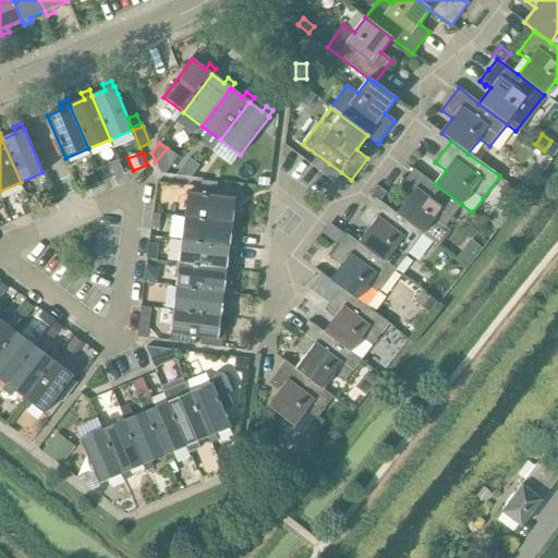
[(187,158),(176,176),(190,178),(198,166),(187,158)]
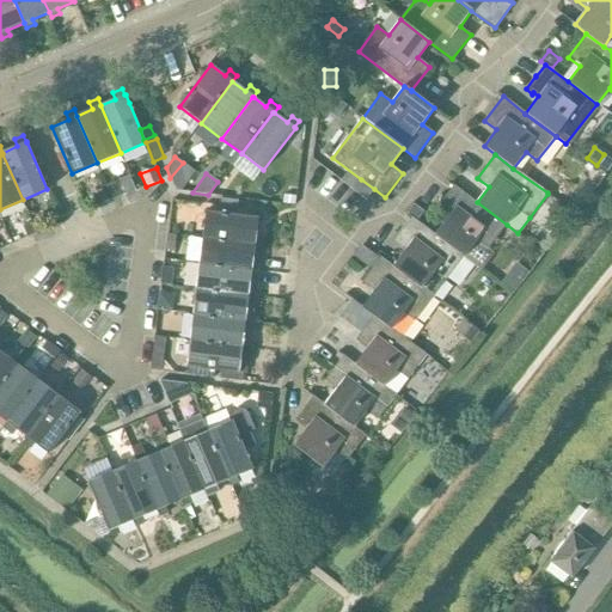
[(126,195),(136,191),(129,175),(118,179),(126,195)]
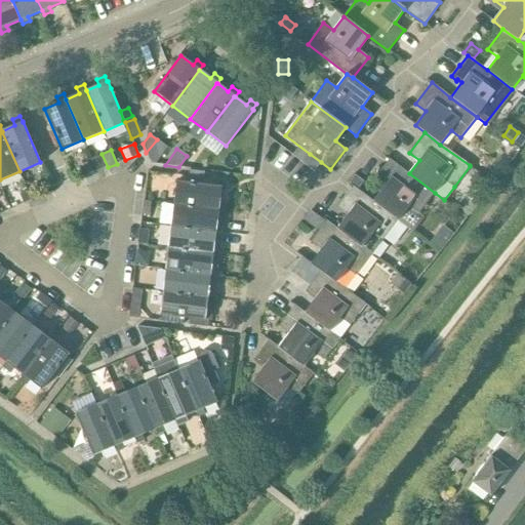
[(310,154),(303,163),(309,167),(314,171),(321,162),(310,154)]
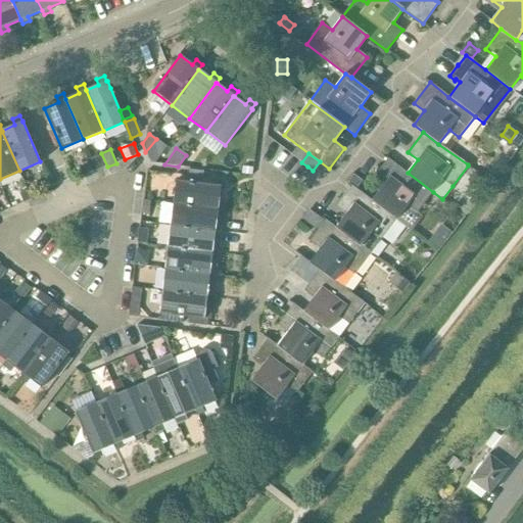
[(372,200),(371,201),(396,220),(407,205),(417,214),(432,193),(433,192),(408,173),(387,158),(387,159),(372,180),(382,187),(372,200)]
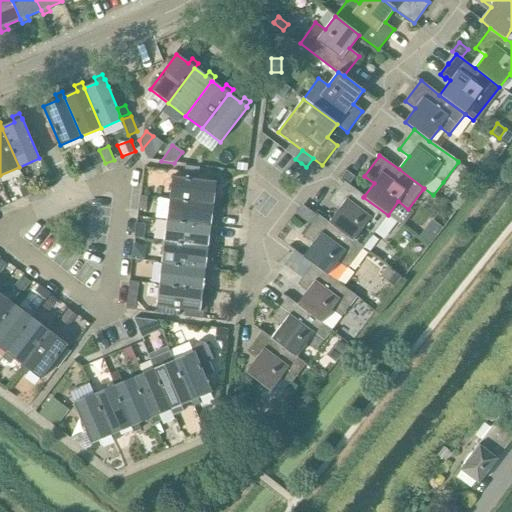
[(237,163),(236,170),(246,171),(247,164),(237,163)]
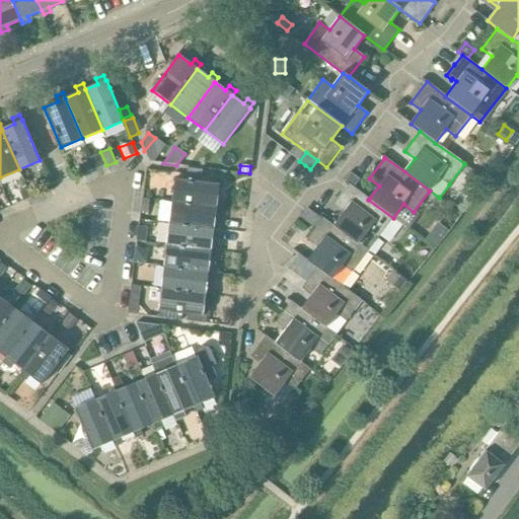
[(202,176),(203,170),(187,168),(187,174),(202,176)]
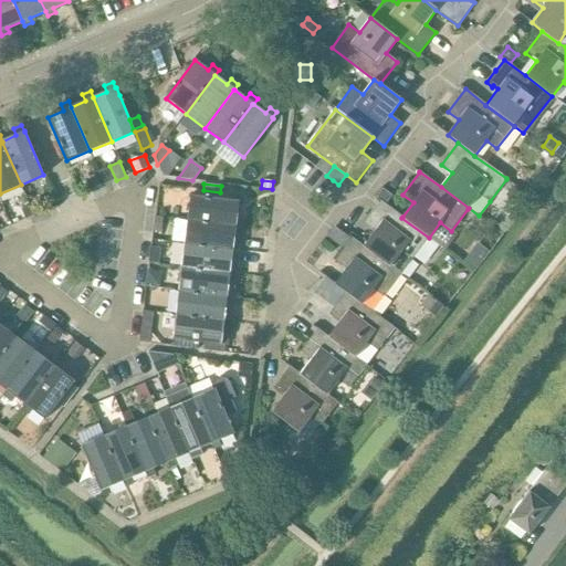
[(512,188),(505,196),(519,206),(525,198),(512,188)]
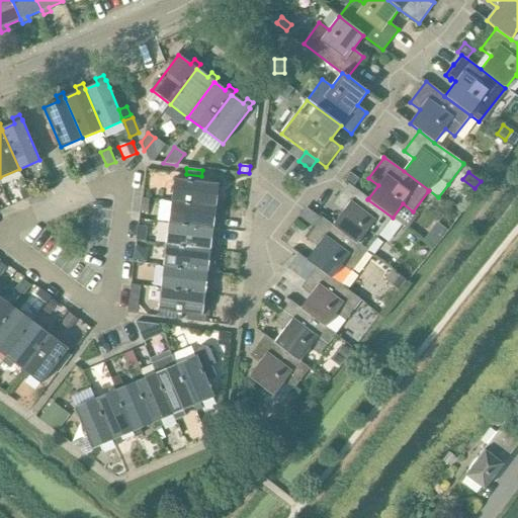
[(174,178),(172,201),(216,207),(223,208),(223,207),(223,200),(217,199),(219,184),(174,178)]
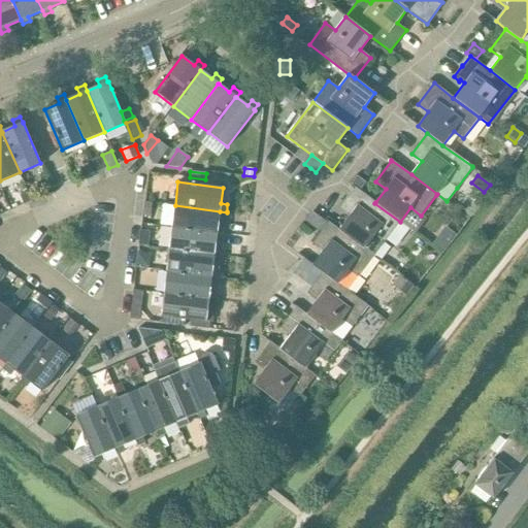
[(374,203),(375,202),(356,188),(339,208),(350,216),(339,229),(338,230),(374,256),(400,222),(374,203)]
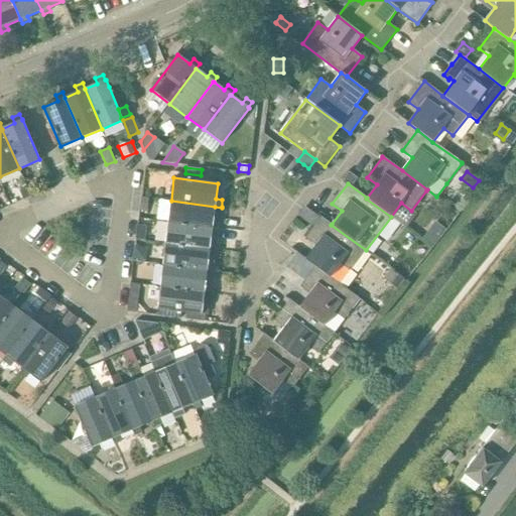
[(25,185),(18,189),(22,199),(29,196),(25,185)]
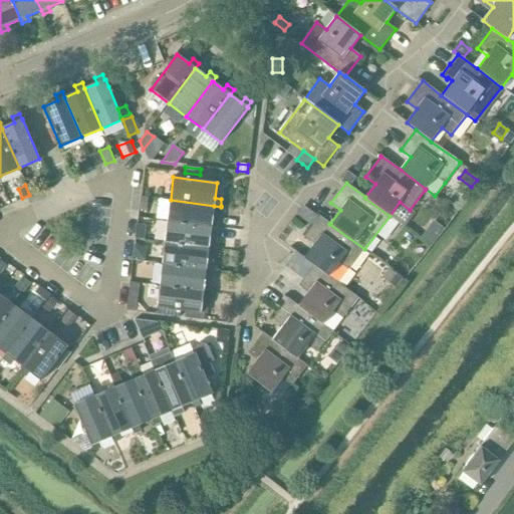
[(141,197),(139,209),(140,209),(147,210),(148,198),(142,197),(141,197)]
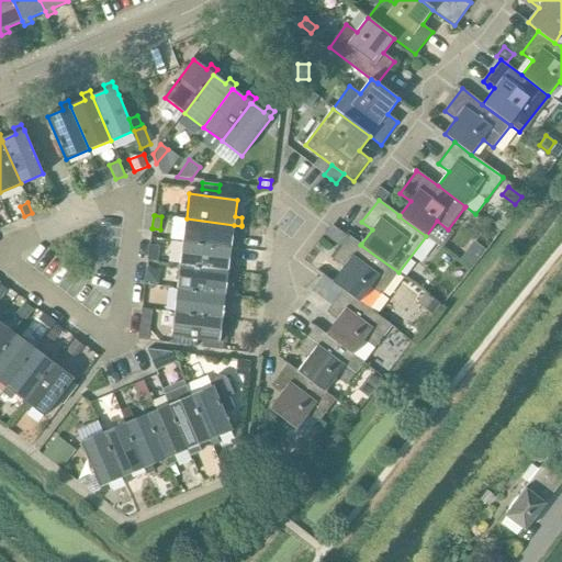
[(187,218),(183,242),(231,247),(231,248),(238,249),(238,248),(238,240),(232,239),(234,225),(187,218)]
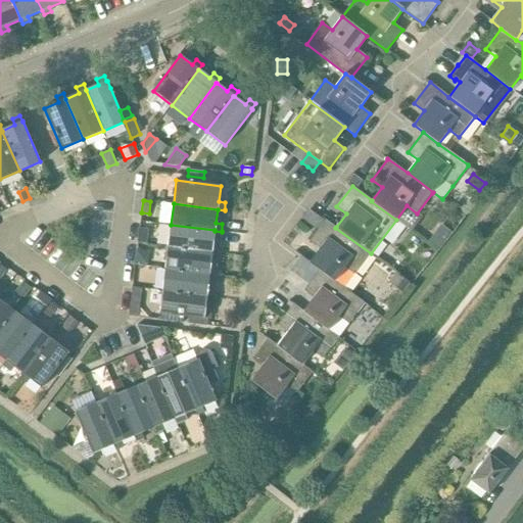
[(335,228),(336,227),(326,220),(311,241),(320,248),(310,263),(319,270),(345,288),(355,275),(354,275),(371,253),(335,228)]
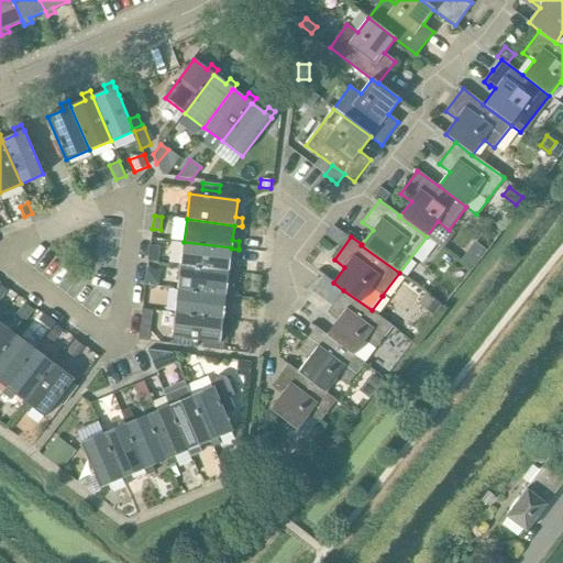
[(229,264),(231,249),(231,247),(184,242),(180,266),(228,272),(228,273),(235,274),(236,265),(229,264)]
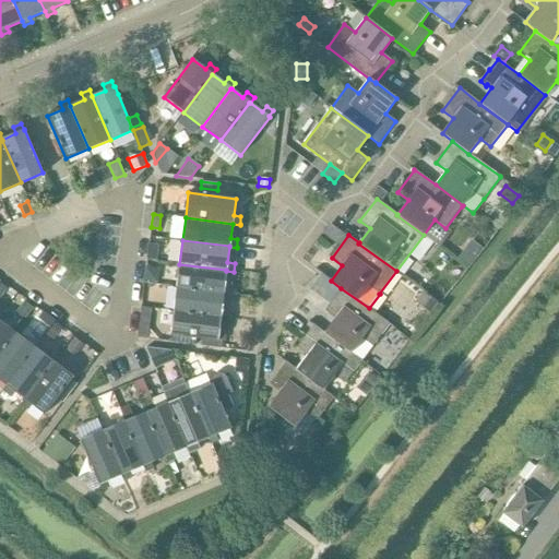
[(145,259),(147,260),(156,260),(157,245),(150,244),(147,244),(145,259)]
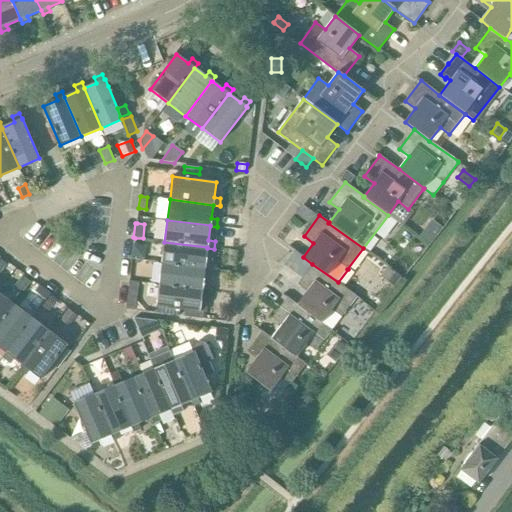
[(427,225),(418,237),(429,245),(438,233),(427,225)]
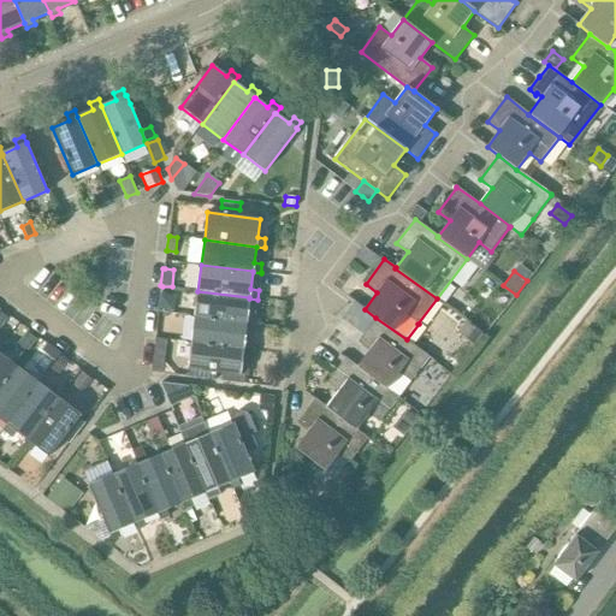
[(195,317),(195,318),(247,324),(254,325),(254,324),(255,315),(248,314),(249,298),(249,297),(197,291),(195,317)]
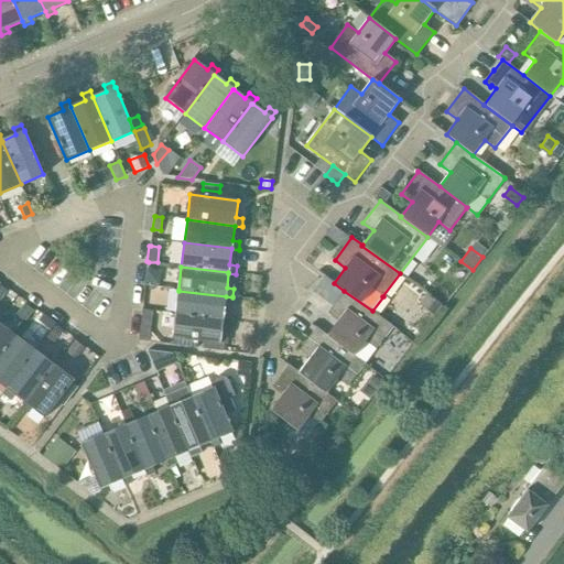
[(144,283),(145,284),(159,285),(161,271),(148,269),(147,269),(144,283)]
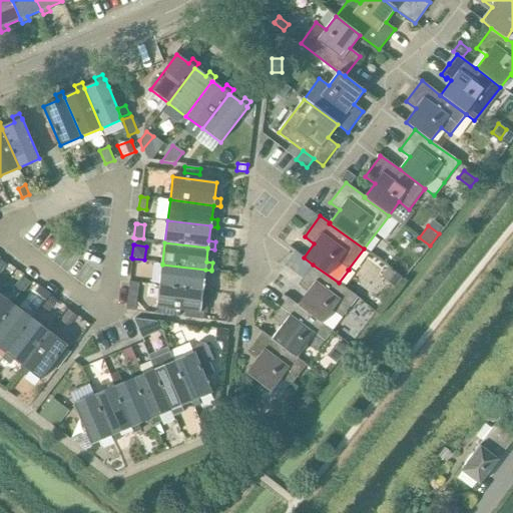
[(162,265),(159,286),(202,291),(208,292),(209,284),(203,284),(205,270),(162,265)]
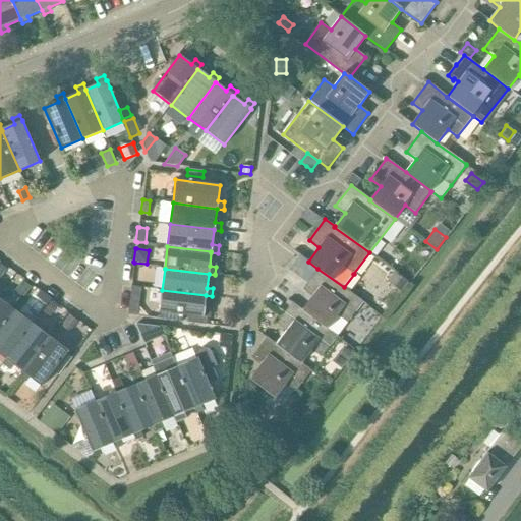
[(312,297),(302,310),(338,336),(347,323),(362,302),(344,287),(317,269),(310,279),(307,283),(302,289),(312,297)]
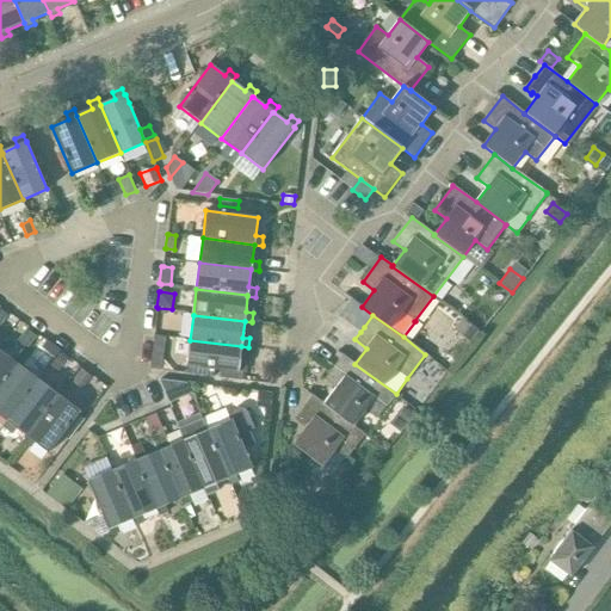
[(454,331),(471,344),(480,333),(462,320),(454,331)]
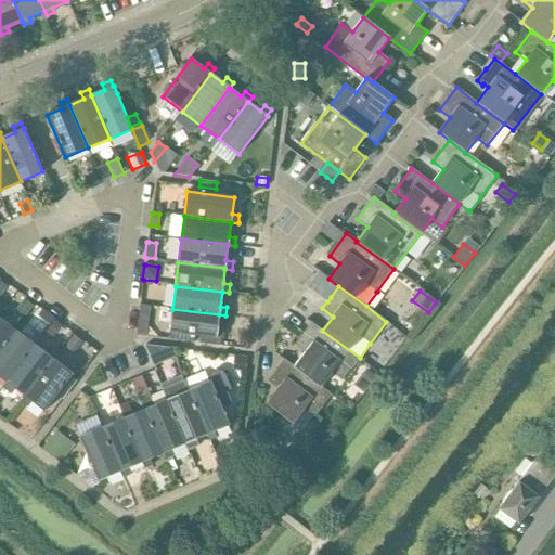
[(24,317),(33,306),(24,298),(15,310),(24,317)]
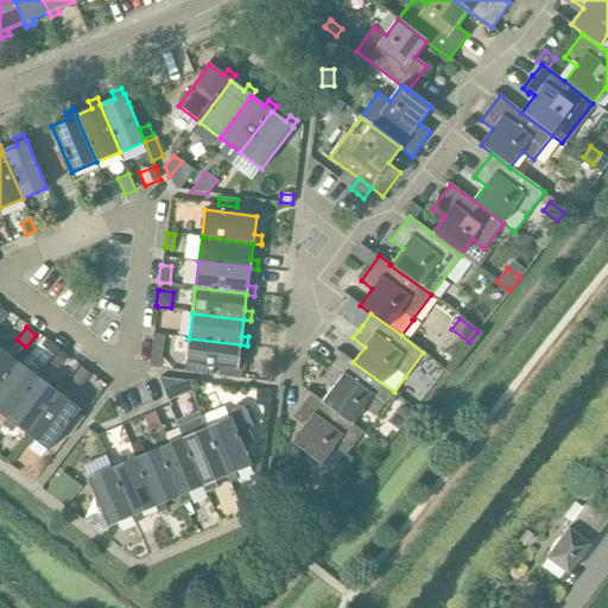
[(46,339),(40,346),(55,356),(59,349),(61,349),(46,339)]
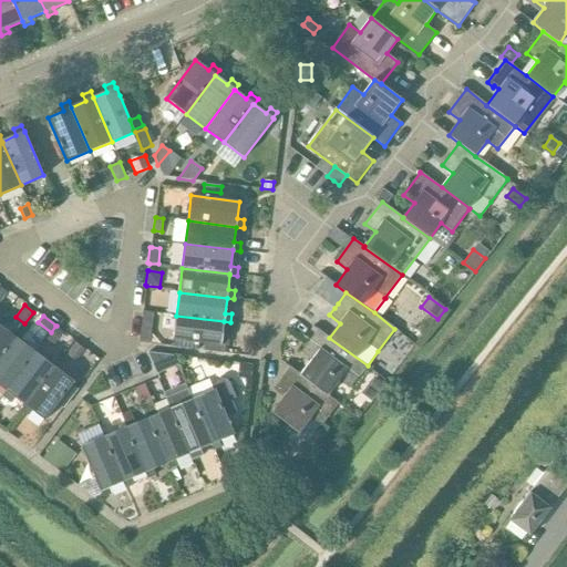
[(222,337),(224,321),(176,316),(173,340),(176,341),(199,343),(204,344),(222,347),(222,346),(225,346),(228,346),(229,338),(222,337)]
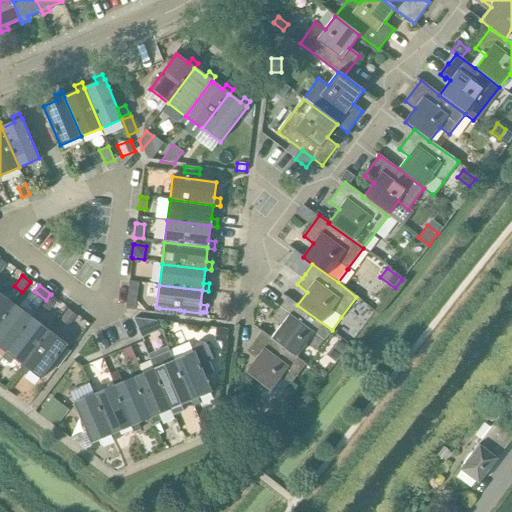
[(0,324),(15,305),(0,294),(0,324)]
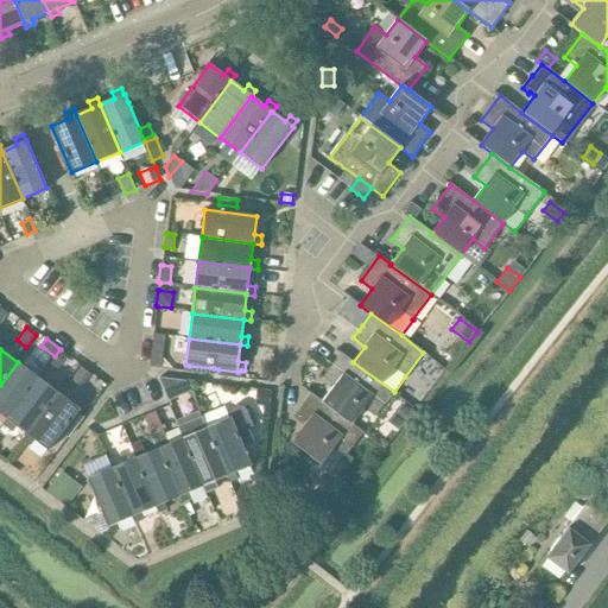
[(59,352),(50,365),(57,371),(68,358),(59,352)]
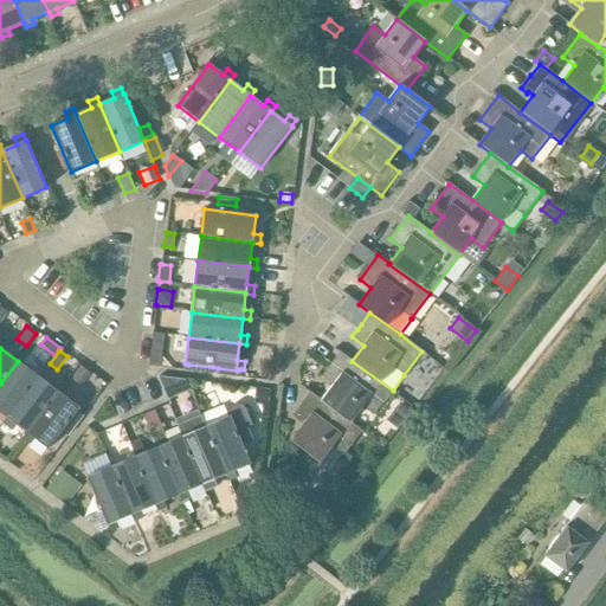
[(393,391),(352,361),(340,352),(321,376),(333,385),(322,400),(350,423),(362,407),(374,416),(393,391)]
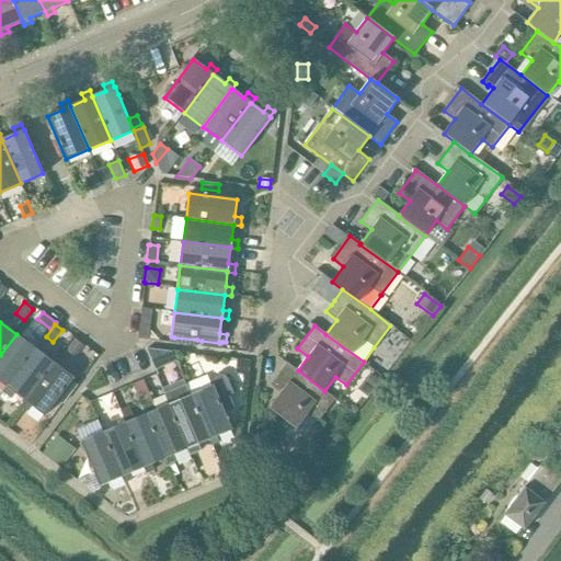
[(7,387),(35,348),(16,334),(0,355),(0,381),(6,386),(7,387)]
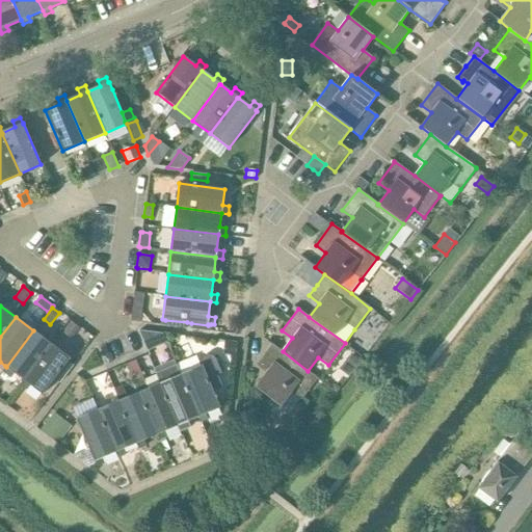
[(165,320),(164,326),(186,328),(187,322),(165,320)]
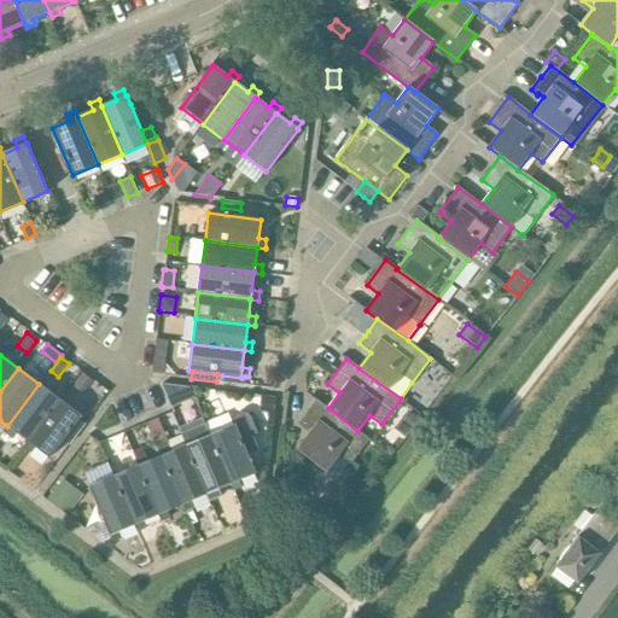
[(85,396),(94,383),(82,373),(73,386),(85,396)]
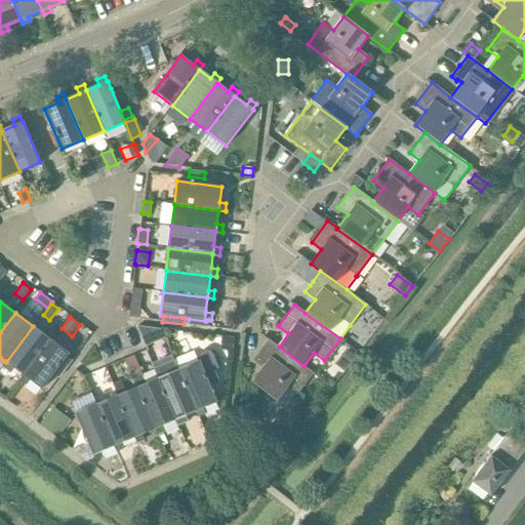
[(189,319),(189,325),(202,327),(207,327),(208,320),(205,320),(205,321),(189,319)]
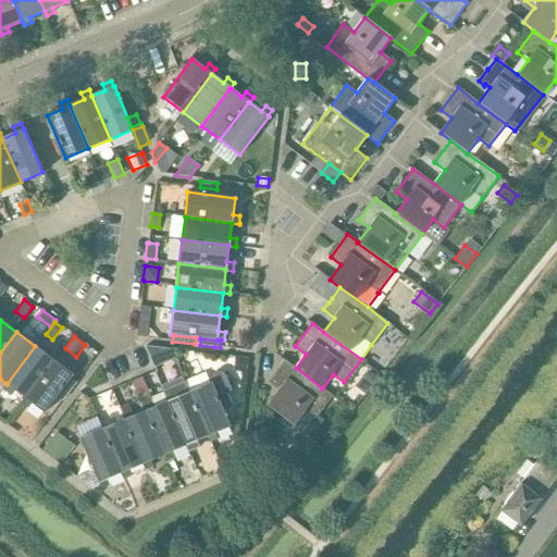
[(25,398),(53,360),(35,346),(7,384),(5,383),(2,390),(9,394),(13,388),(25,397),(25,398)]
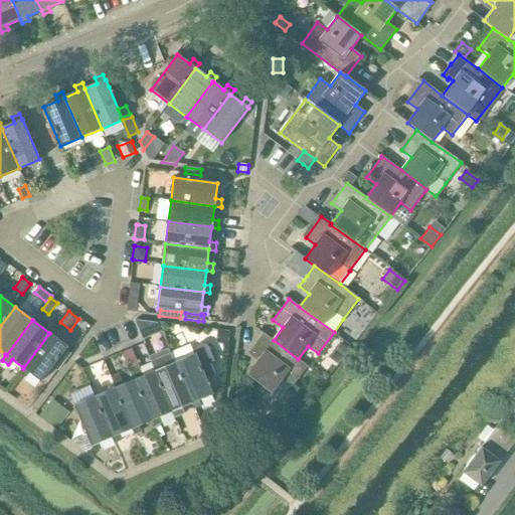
[(158,323),(134,320),(142,340),(143,340),(162,332),(158,324),(158,323)]
